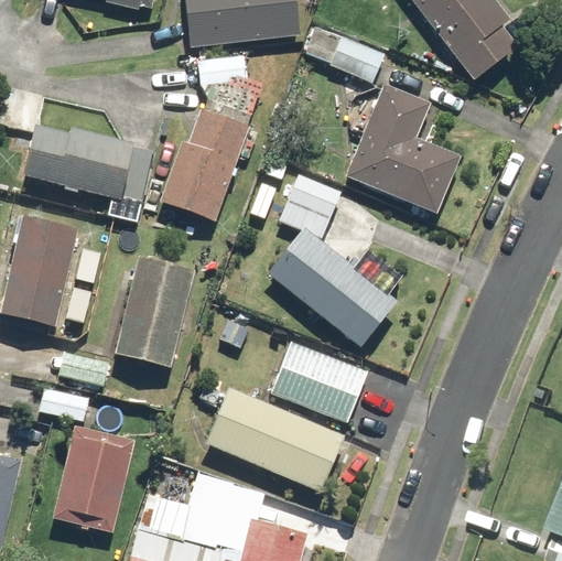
[(110,0),(148,9),(149,0),(110,0)]
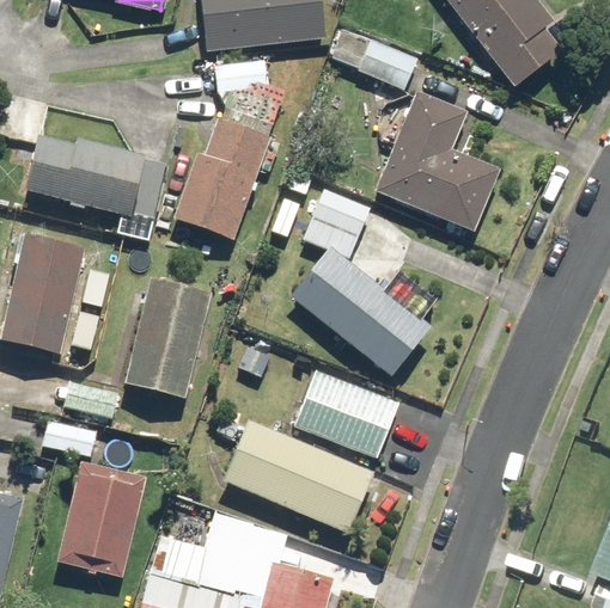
[(199,0),(208,54),(324,37),(318,0),(199,0)]
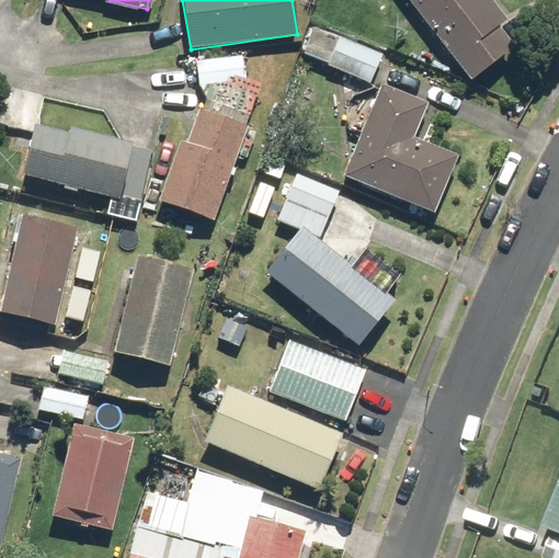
[(509,21),(491,0),(409,0),(470,79),(515,44),(501,27),(509,21)]
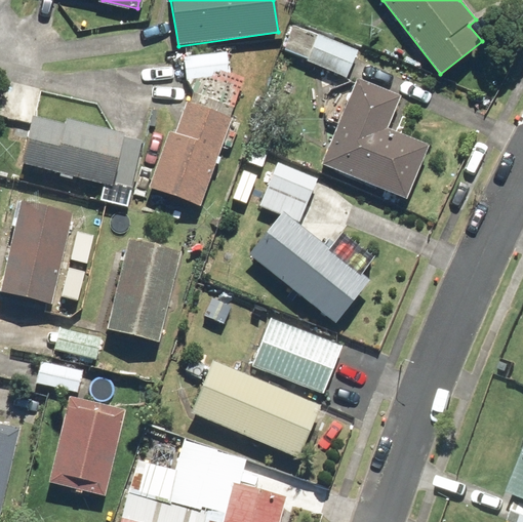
[(403,95),(385,87),(393,70),(360,56),(361,52),(312,32),(302,57),(356,81),(321,163),(407,199),(430,146),(389,129),(403,95)]
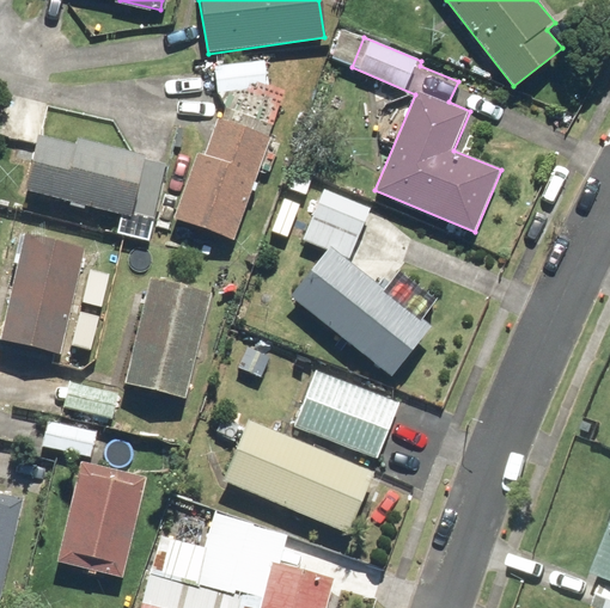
[(264,61),(218,67),(221,97),(201,154),(196,152),(174,216),(236,238),(287,91),(267,84),(264,61)]
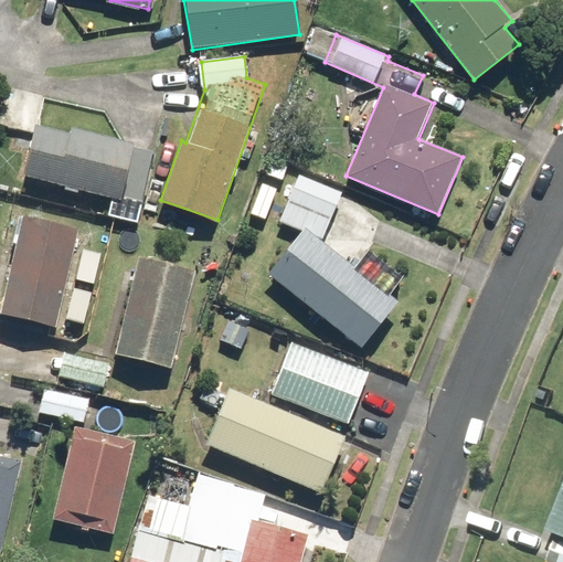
[(134,144),(36,125),(27,182),(123,201),(134,144)]
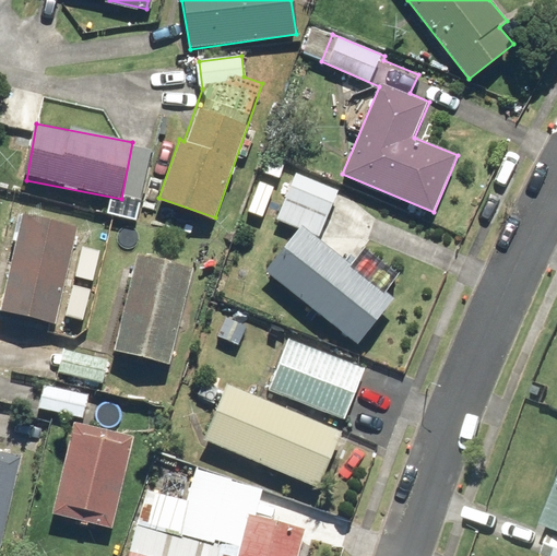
[(76,226),(22,215),(2,312),(56,323),(76,226)]
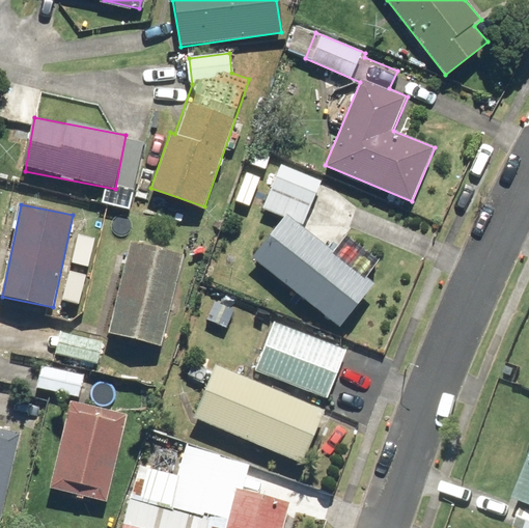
[(374,285),(287,214),(251,257),(339,328),(374,285)]
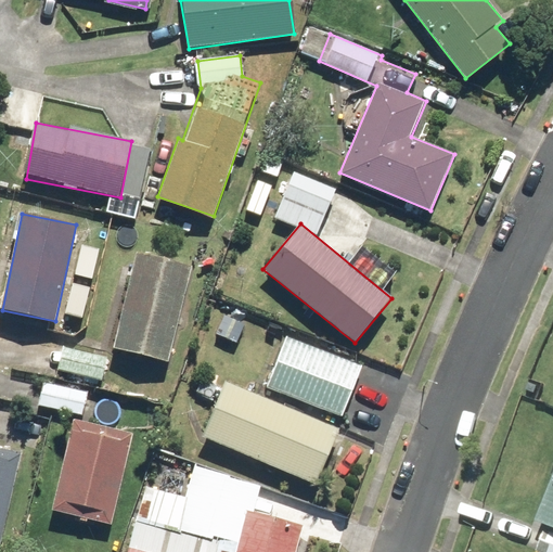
[(192,267),(137,254),(114,348),(169,362),(192,267)]
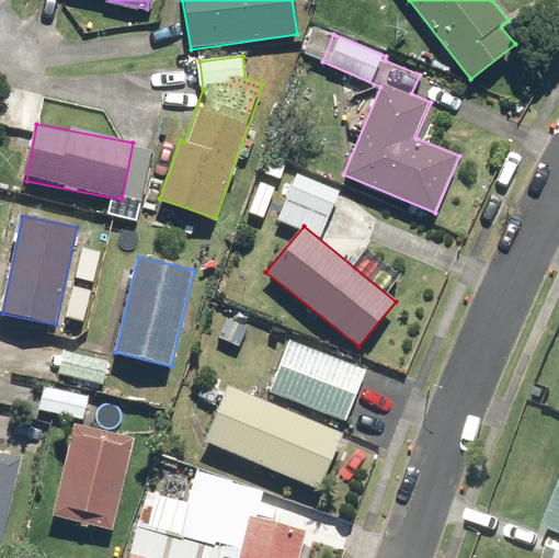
[(366,367),(288,339),(269,393),(346,421),(366,367)]
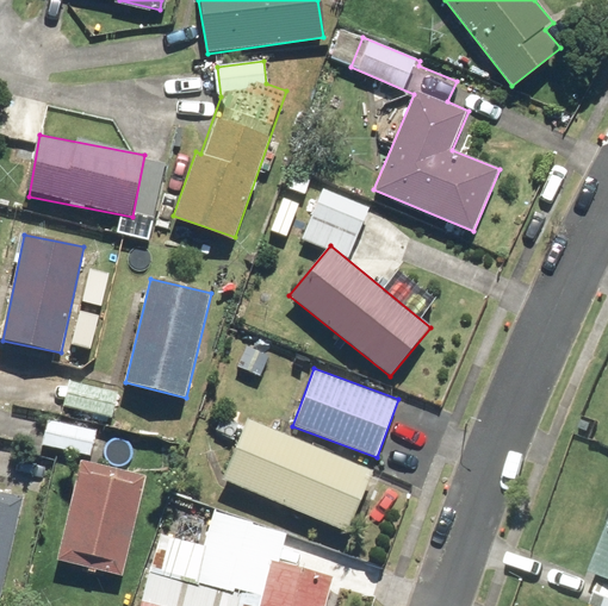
[(116,388),(72,381),(67,407),(111,414),(116,388)]
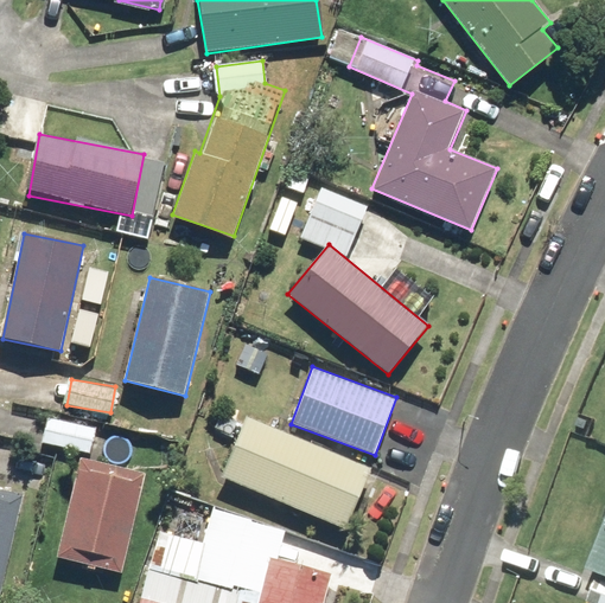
[(95,427),(48,416),(42,441),(89,451),(95,427)]
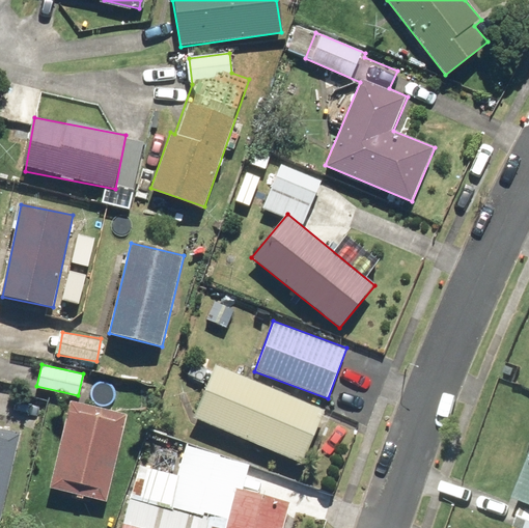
[(324,410),(216,365),(194,419),(302,463),(324,410)]
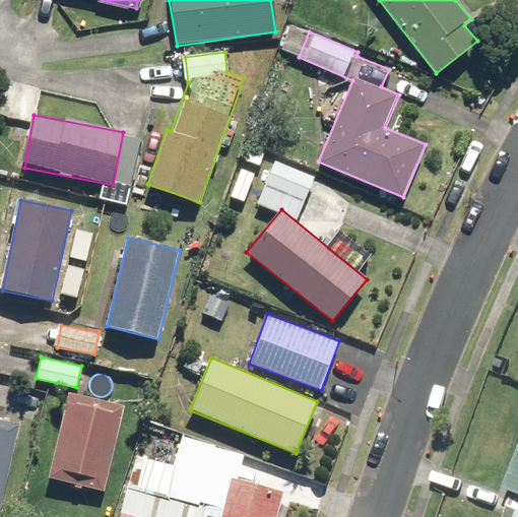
[(124,405),(67,393),(49,477),(106,490),(124,405)]
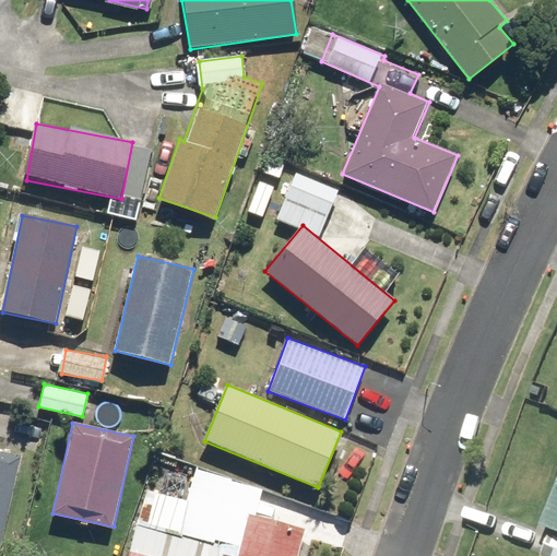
[(20,458),(0,452),(0,545),(3,546),(20,458)]
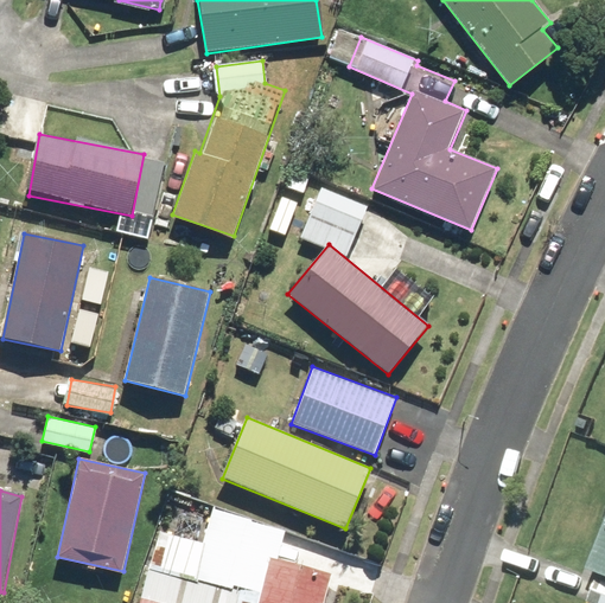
[(604,525),(587,568),(604,573),(604,525)]
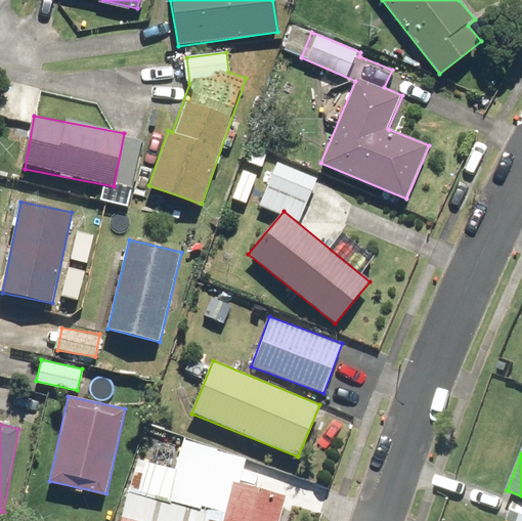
[(277,520),(285,494),(231,481),(224,512),(198,505),(200,492),(182,488),(179,501),(170,497),(177,468),(134,457),(118,520),(277,520)]
